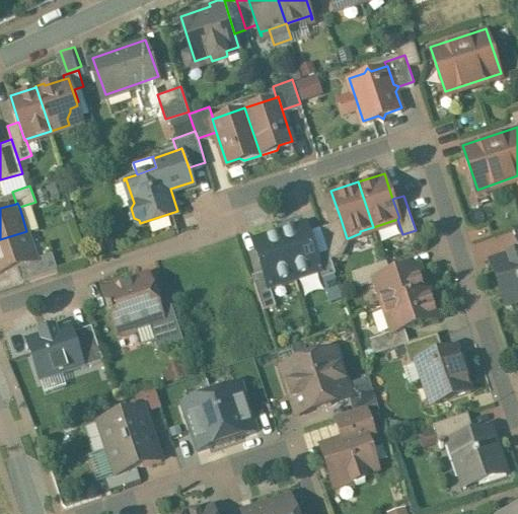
[(341,219),(320,225),(327,247),(330,257),(342,252),(349,239),(348,238),(347,238),(341,219)]
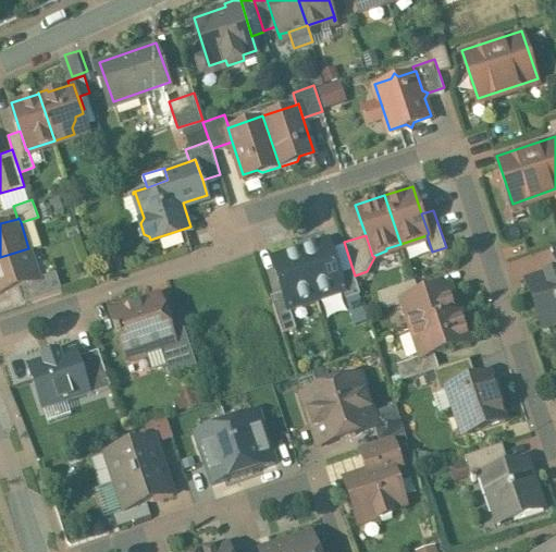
[(328,237),(300,246),(317,296),(343,287),(345,286),(340,270),(328,237)]
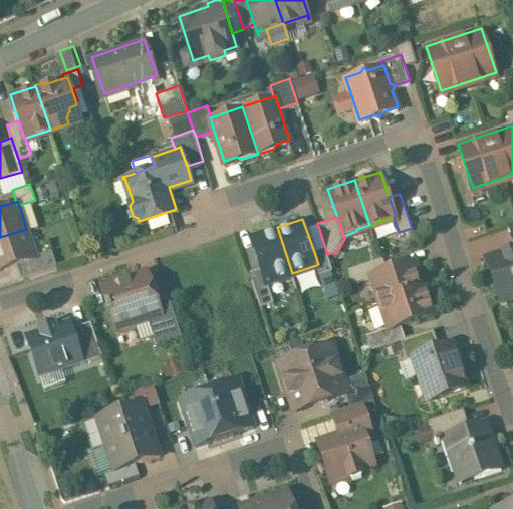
[(277,227),(251,236),(261,266),(266,281),(267,281),(292,273),(277,227)]
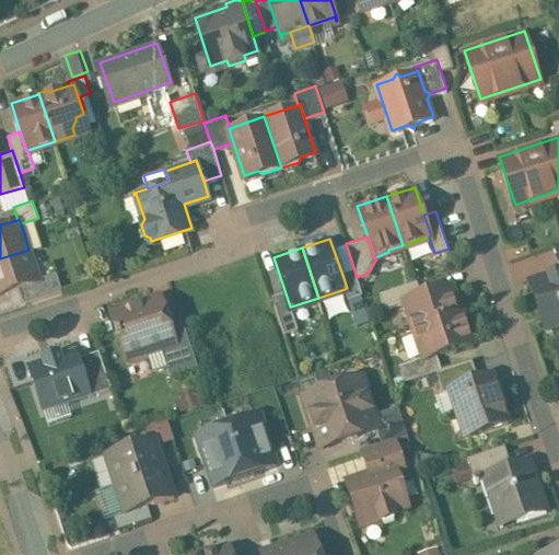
[(28,250),(0,258),(0,291),(20,286),(39,279),(38,276),(28,250)]
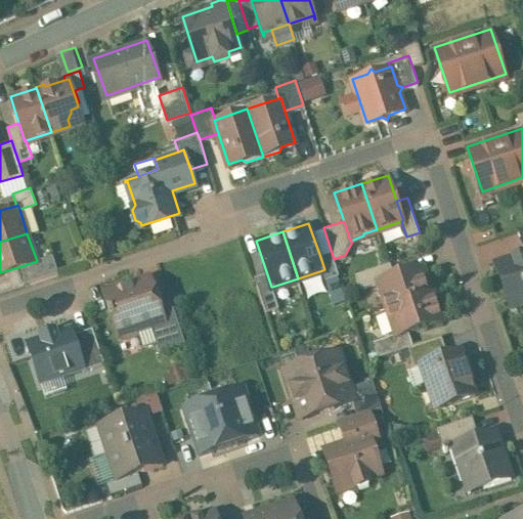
[(334,259),(331,250),(319,254),(324,269),(322,270),(325,277),(339,273),(334,259)]
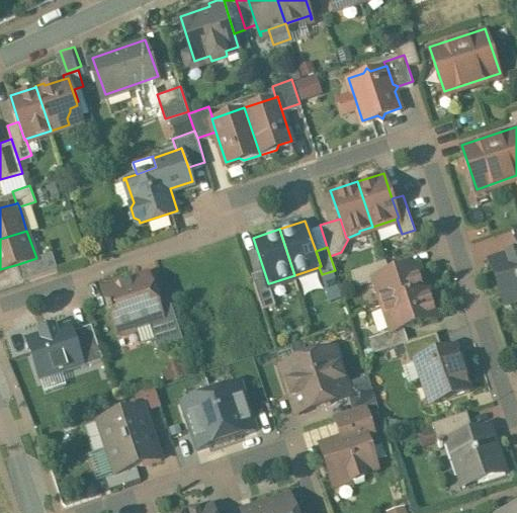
[(516,248),(490,258),(504,301),(516,295),(516,248)]
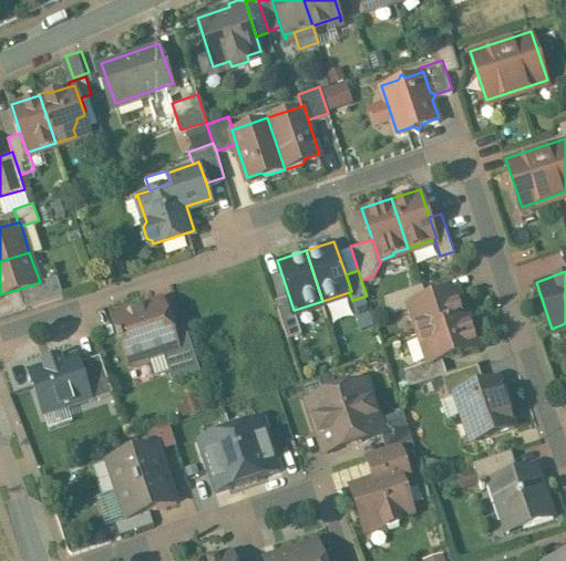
[(57,273),(39,279),(40,282),(20,289),(24,303),(63,290),(57,273)]
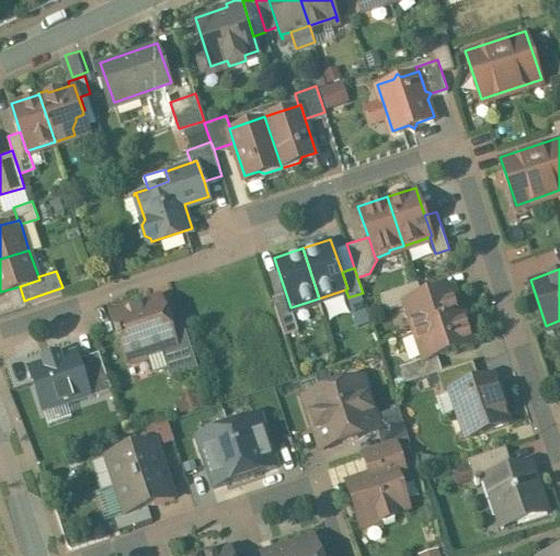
[(418,280),(380,292),(385,307),(404,301),(404,299),(422,294),(418,280)]
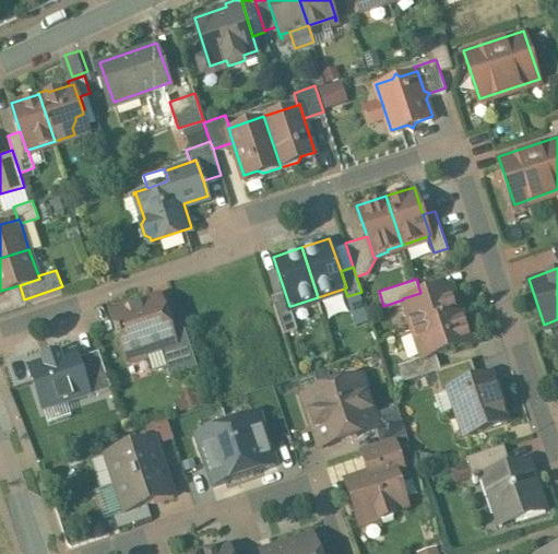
[(420,293),(403,298),(403,299),(413,327),(462,310),(461,310),(458,311),(448,283),(420,293)]
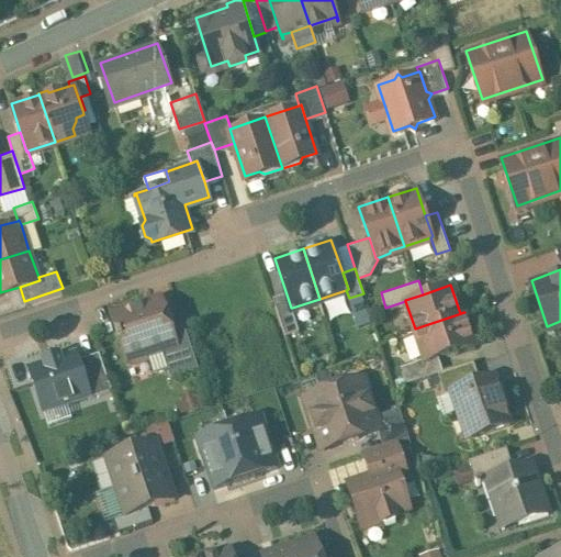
[(291,308),(285,291),(273,296),(285,333),(299,329),(292,308),(291,308)]
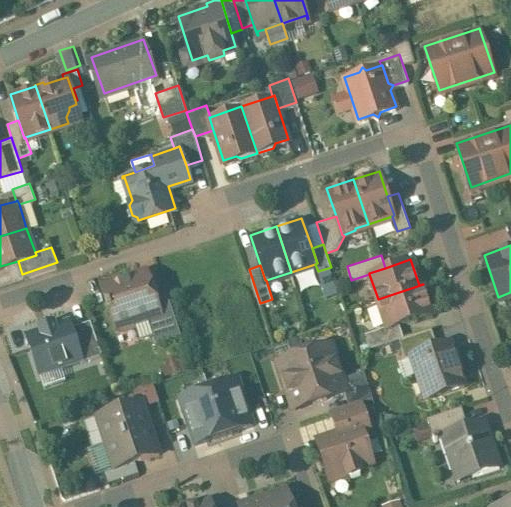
[(140,271),(118,278),(116,277),(106,281),(105,283),(102,284),(116,325),(118,324),(123,327),(134,323),(136,318),(147,315),(160,311),(157,302),(154,294),(148,296),(140,271)]
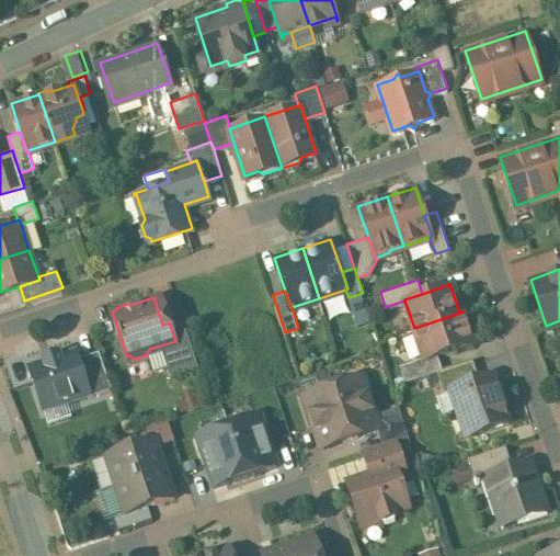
[(464,311),(414,328),(424,358),(473,341),(464,311)]
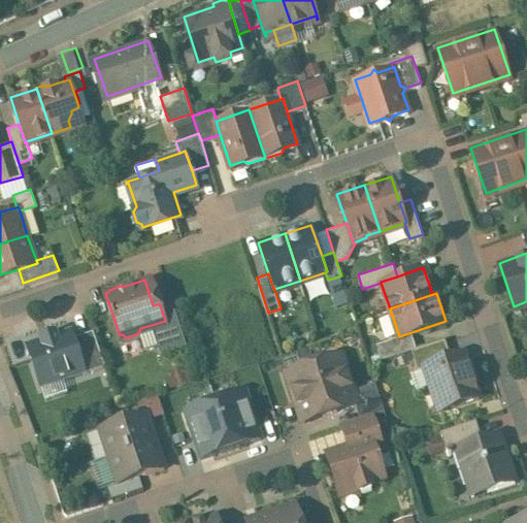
[(165,321),(152,325),(160,351),(186,342),(174,307),(162,312),(165,321)]
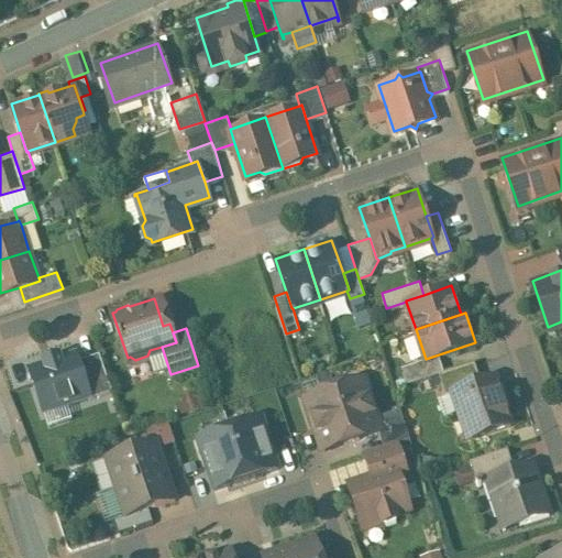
[(46,362),(31,367),(44,408),(90,394),(76,351),(61,357),(59,353),(45,359),(46,362)]
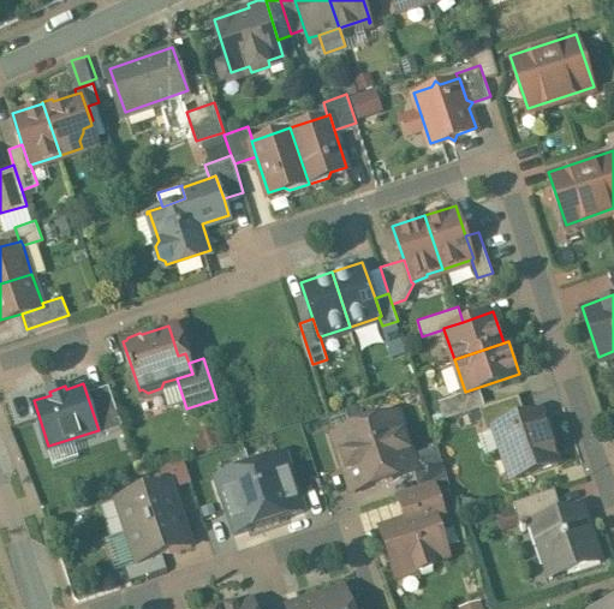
[(454,393),(437,399),(443,417),(460,411),(454,393)]
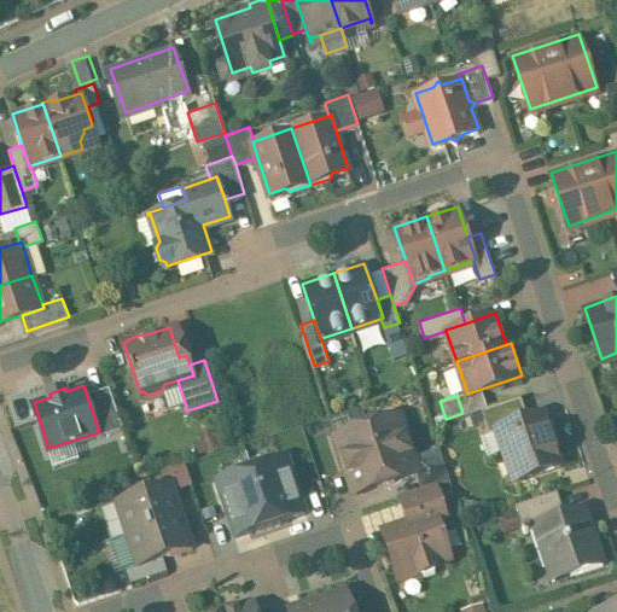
[(521,395),(479,408),(488,432),(498,430),(496,427),(529,418),(521,395)]
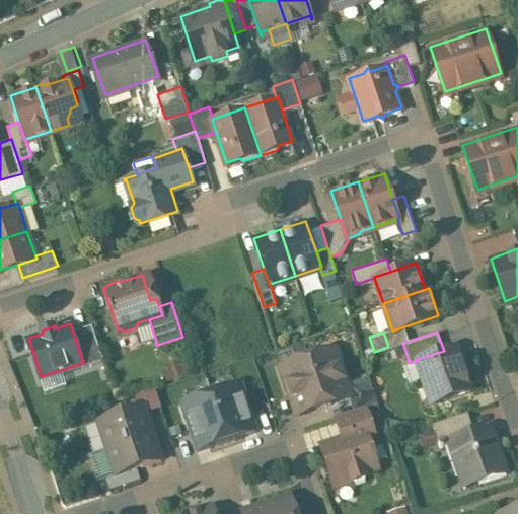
[(444,351),(417,359),(418,361),(432,401),(470,388),(456,346),(444,351)]
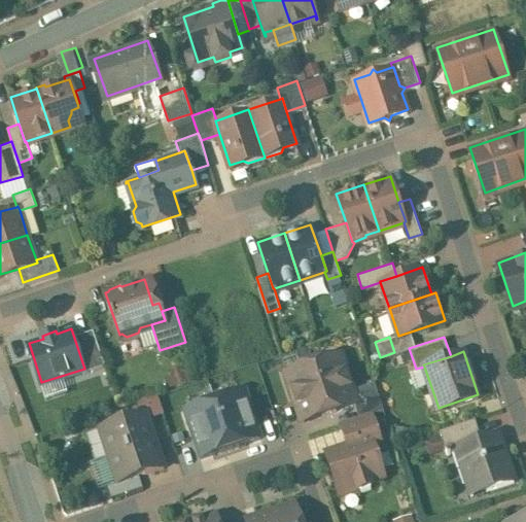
[(340,352),(313,360),(329,410),(354,402),(356,401),(352,387),(340,352)]
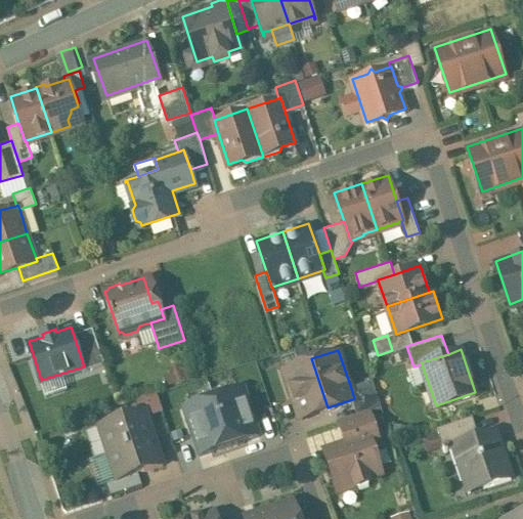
[(311,358),(285,368),(301,417),(328,407),(311,358)]
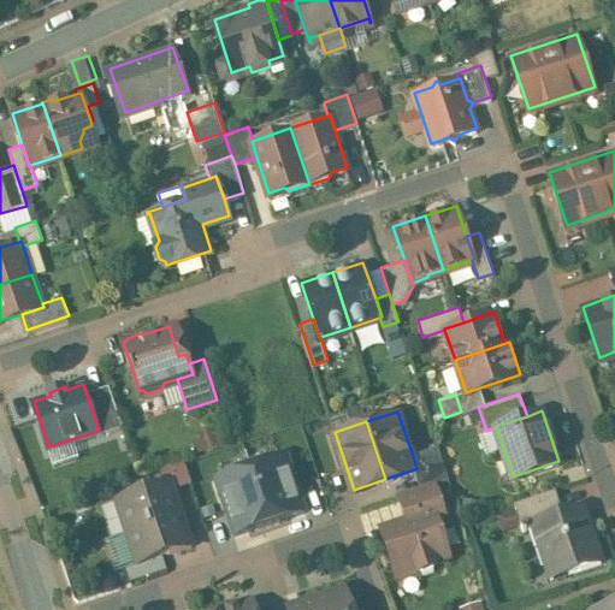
[(291,444),(213,471),(235,531),(312,504),(291,444)]
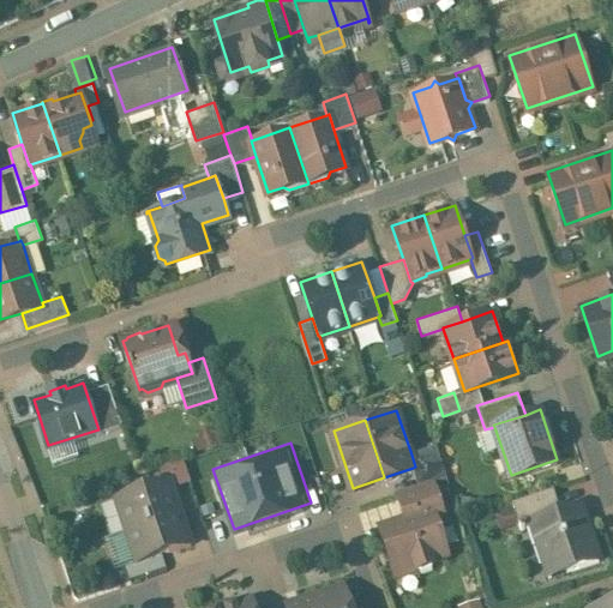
[(437,443),(424,447),(428,462),(415,467),(413,468),(419,483),(433,479),(446,475),(437,443)]
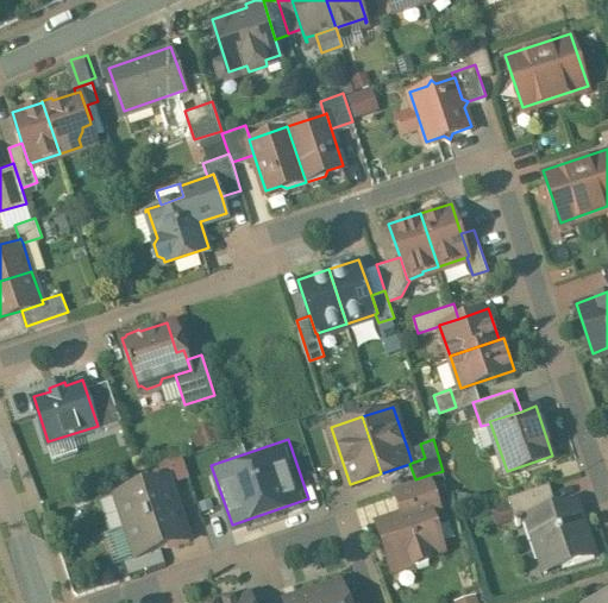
[(420,444),(407,447),(412,463),(425,458),(420,444)]
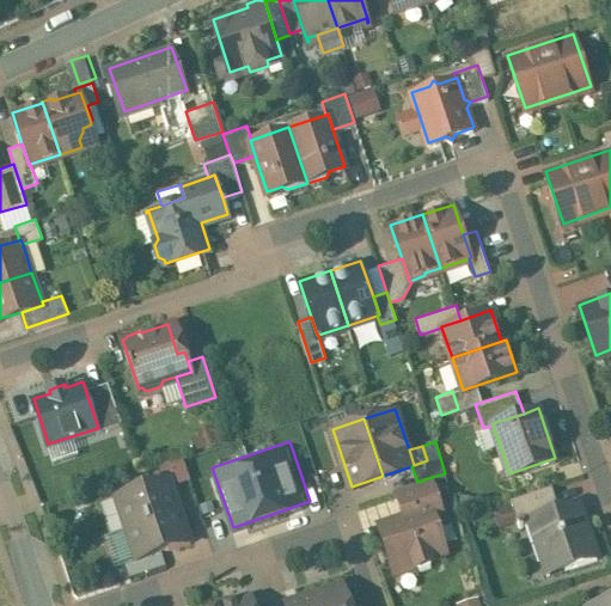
[(170,477),(116,495),(116,496),(120,495),(129,525),(177,509),(167,479),(171,478),(170,477)]
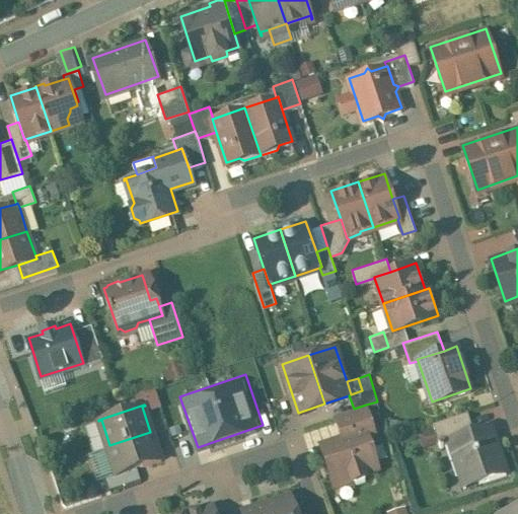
[(354,409),(335,415),(343,438),(336,441),(335,439),(324,442),(329,455),(325,457),(333,478),(350,471),(353,480),(366,474),(365,470),(378,466),(370,443),(378,440),(366,405),(354,409)]
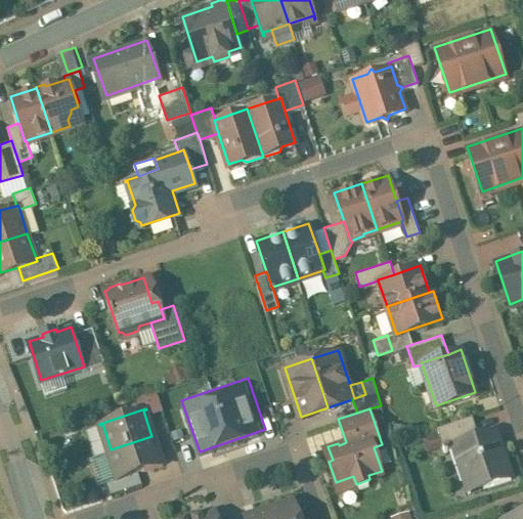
[(472,415),(437,427),(444,449),(447,448),(447,446),(453,444),(452,443),(478,435),(472,415)]
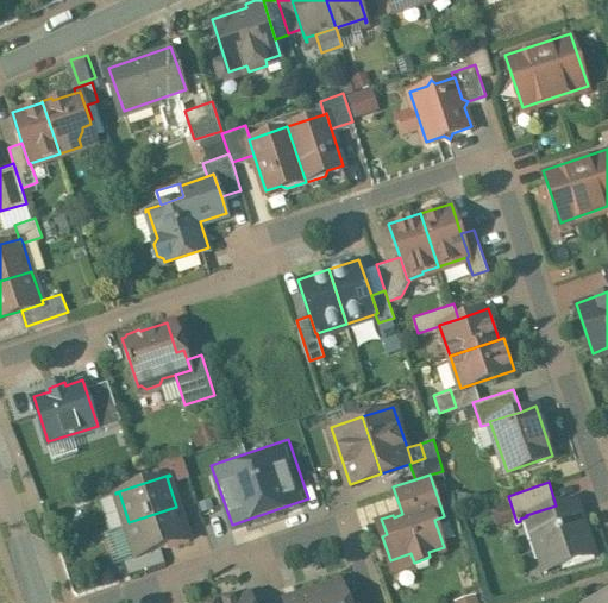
[(556,506),(526,515),(527,516),(540,557),(558,551),(563,563),(594,553),(576,498),(556,506)]
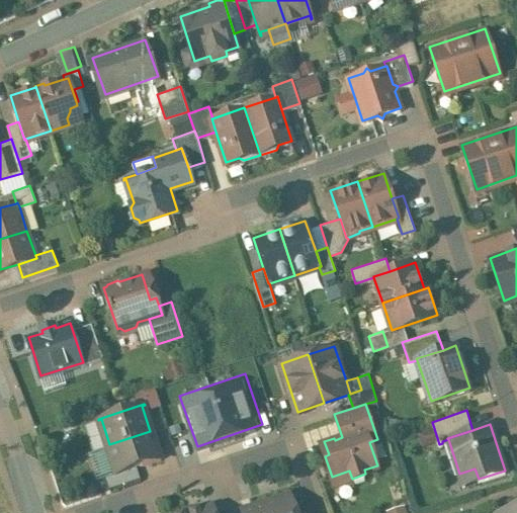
[(150,431),(109,444),(117,469),(115,471),(115,472),(161,456),(161,455),(159,456),(150,431)]
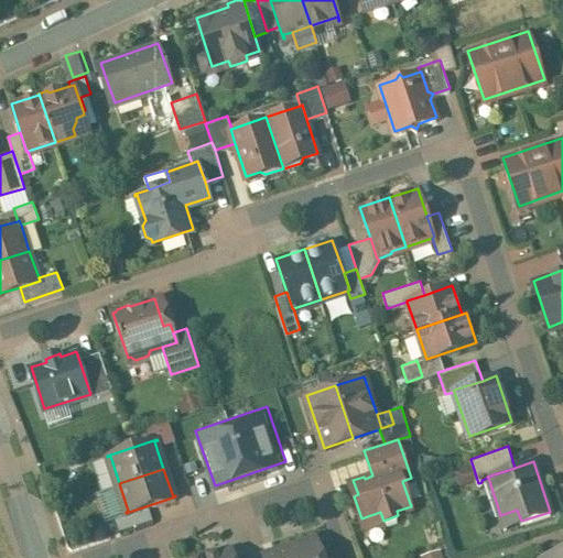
[(323,557),(316,536),(263,553),(264,557),(323,557)]
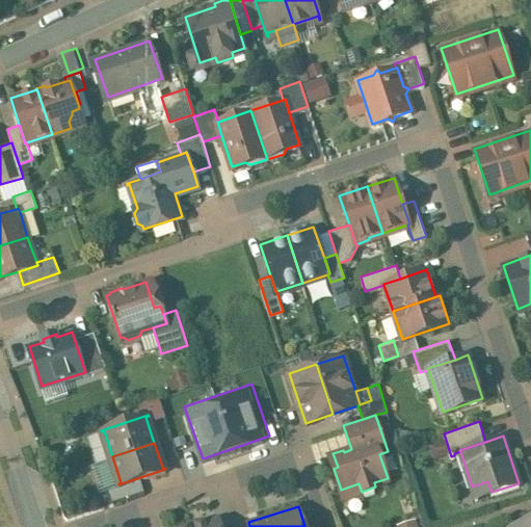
[(216,520),(206,523),(201,521),(191,524),(192,526),(220,526),(218,517),(216,518),(216,520)]
